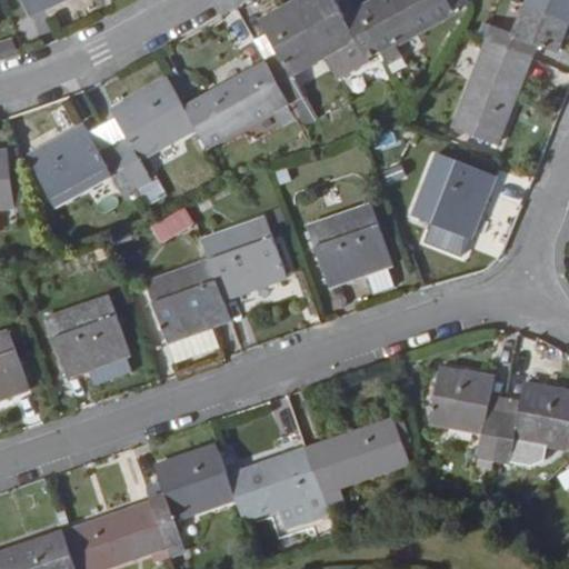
[(20,0),(28,16),(62,0),(20,0)]
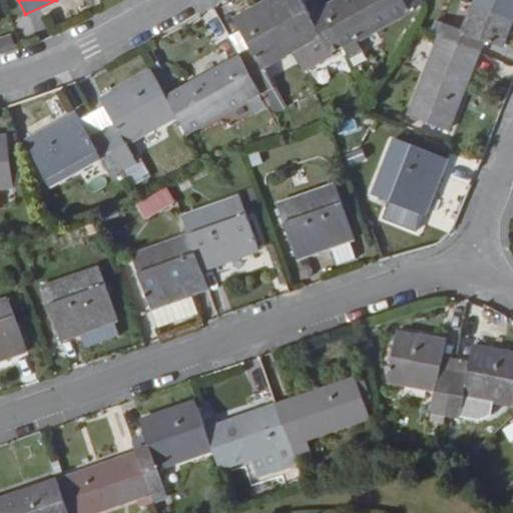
[(343,45),(323,10),(310,17),(299,0),(267,0),(264,2),(291,51),(296,59),(324,42),(330,53),(343,45)]
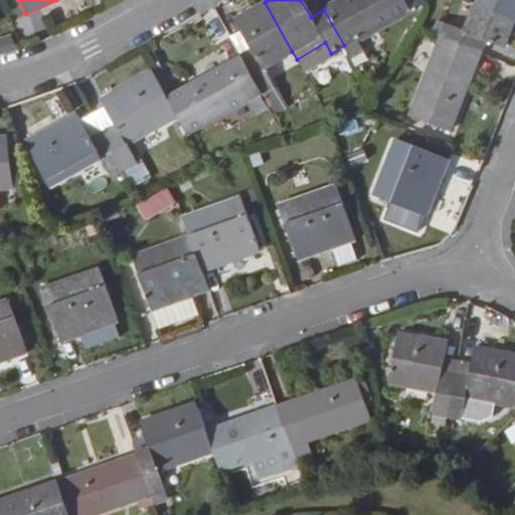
[(344,45),(421,2),(420,0),(341,0),(324,10),(344,45)]
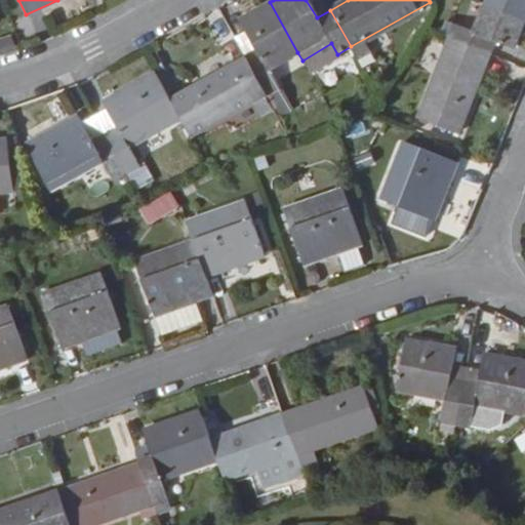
[(524,21),(524,16),(524,0),(484,0),(483,3),(524,21)]
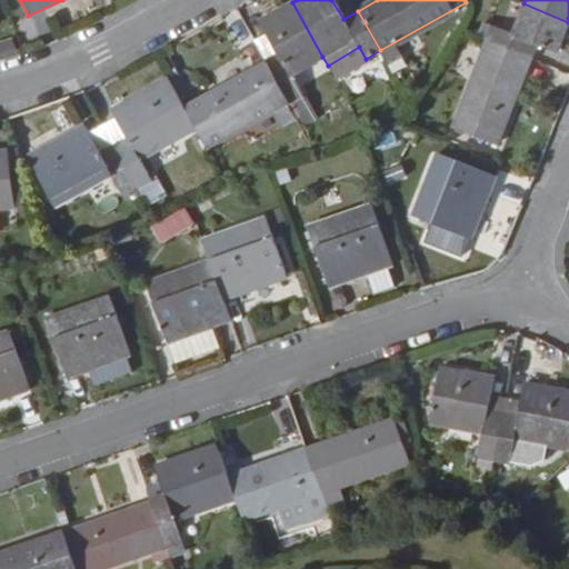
[(322,57),(292,2),(260,21),(279,55),(265,62),(287,102),(301,95),(290,75),(322,57)]
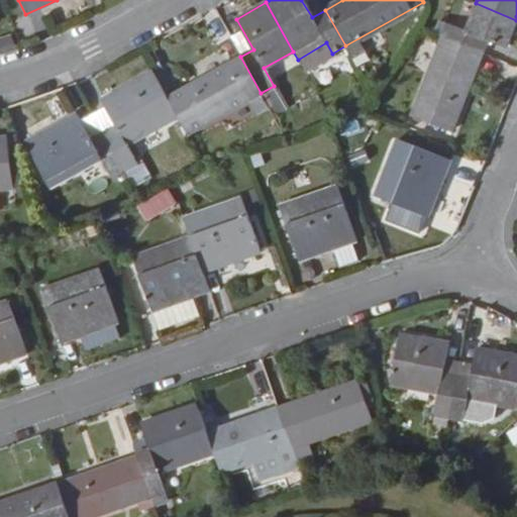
[(505,48),(516,20),(476,3),(464,30),(446,23),(440,37),(481,54),(486,40),(505,48)]
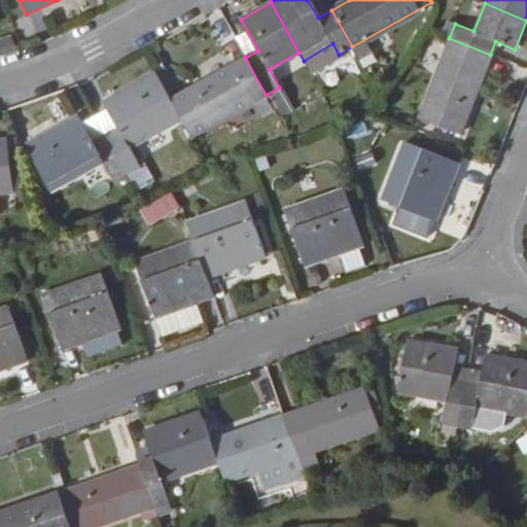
[(458,133),(490,55),(449,38),(418,117),(458,133)]
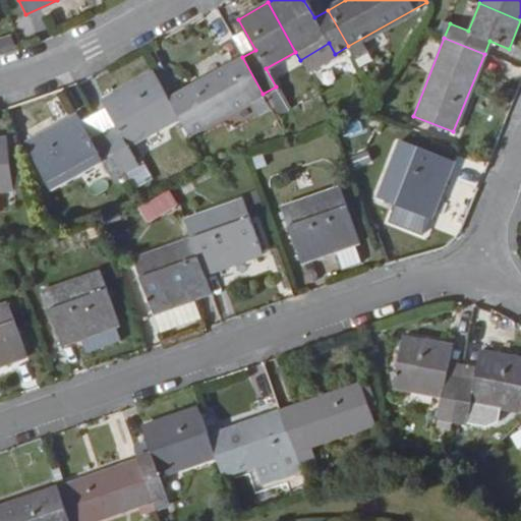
[(188,135),(263,94),(242,57),(169,99),(179,117),(188,135)]
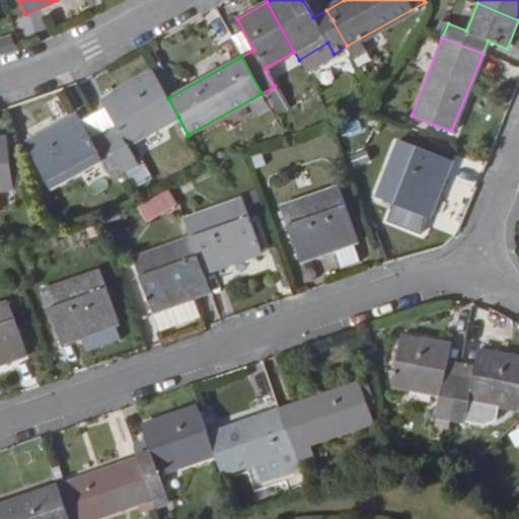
[(168,98),(153,72),(101,100),(103,104),(116,128),(103,134),(124,170),(136,164),(127,145),(178,117),(168,98)]
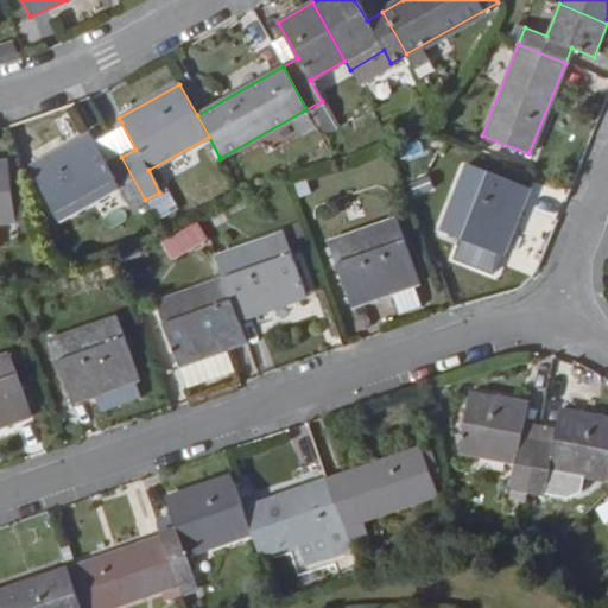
[(135,150),(121,122),(107,131),(121,157),(135,150)]
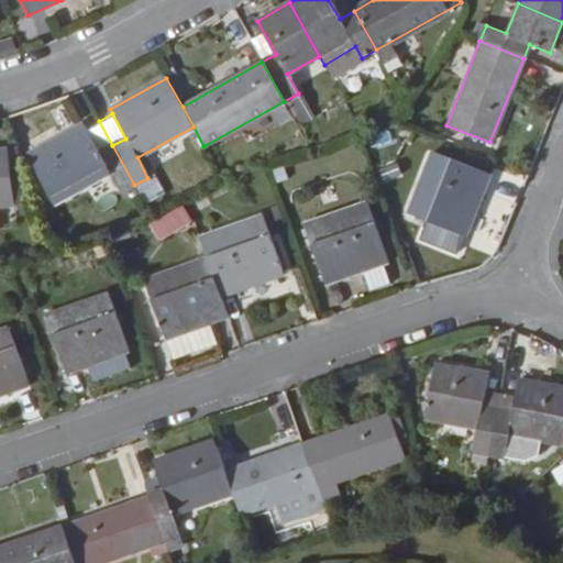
[(112,145),(99,121),(85,130),(99,154),(112,145)]
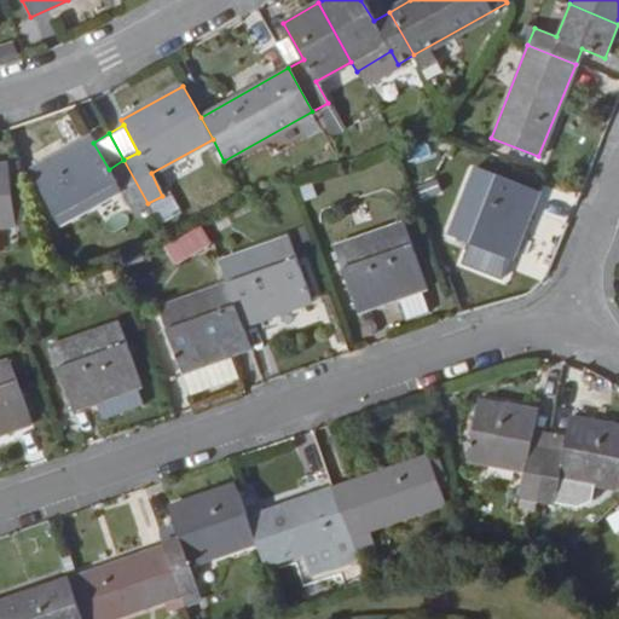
[(148,203),(123,160),(109,169),(93,143),(91,138),(30,171),(61,224),(120,191),(133,213),(148,203)]
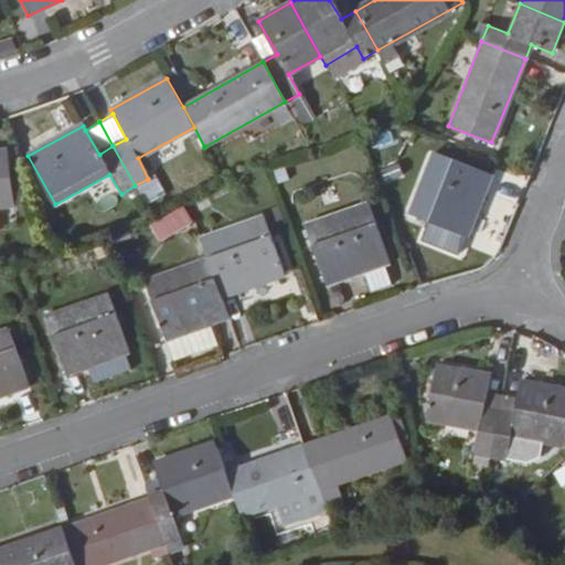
[(0,202),(12,201),(4,146),(0,147),(0,202)]
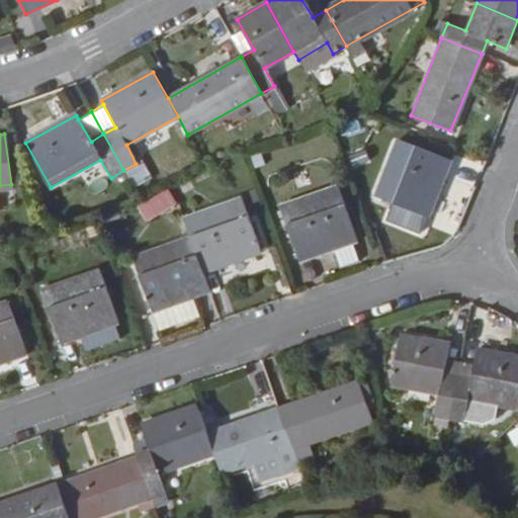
[(396,138),(373,195),(426,218),(449,159),(396,138)]
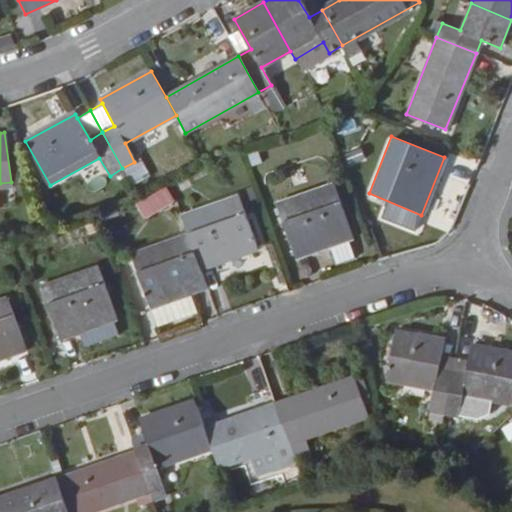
[(332,182),(274,202),(292,255),(350,235),(332,182)]
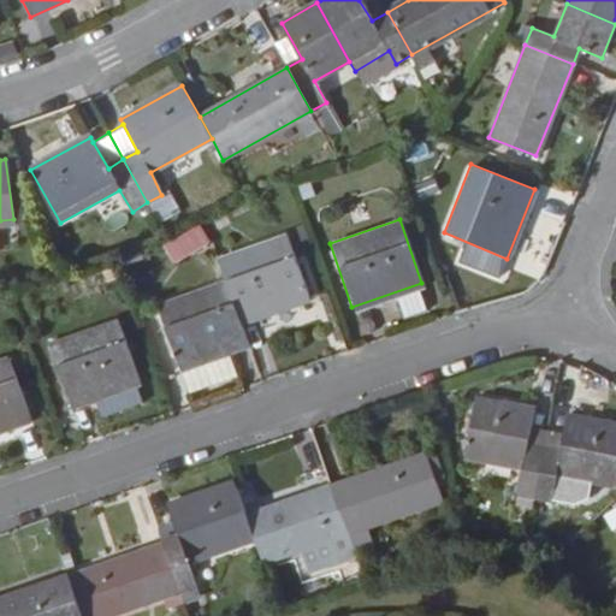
[(206,231),(170,242),(176,260),(211,250),(206,231)]
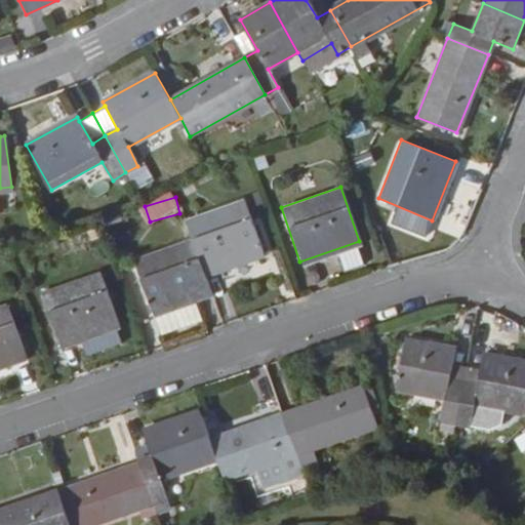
[(263,253),(244,200),(186,219),(193,238),(205,273),(263,253)]
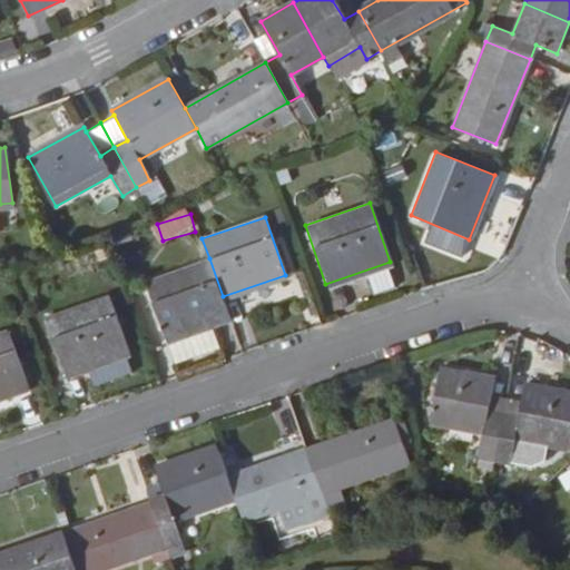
[(223,296),(209,258),(145,281),(164,340),(229,317),(223,296)]
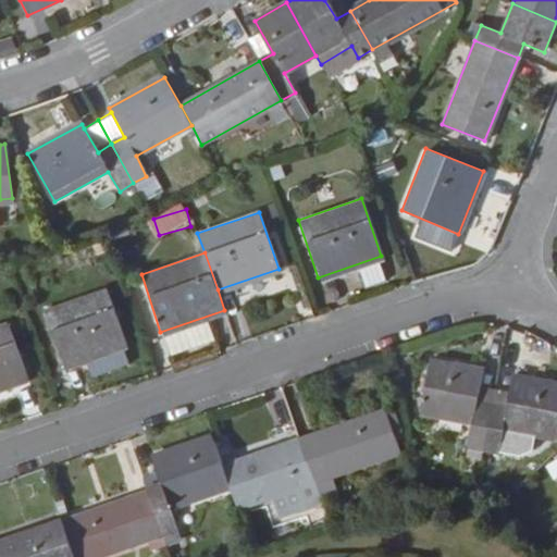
[(125,344),(106,287),(44,309),(62,366),(83,358),(120,346),(125,344)]
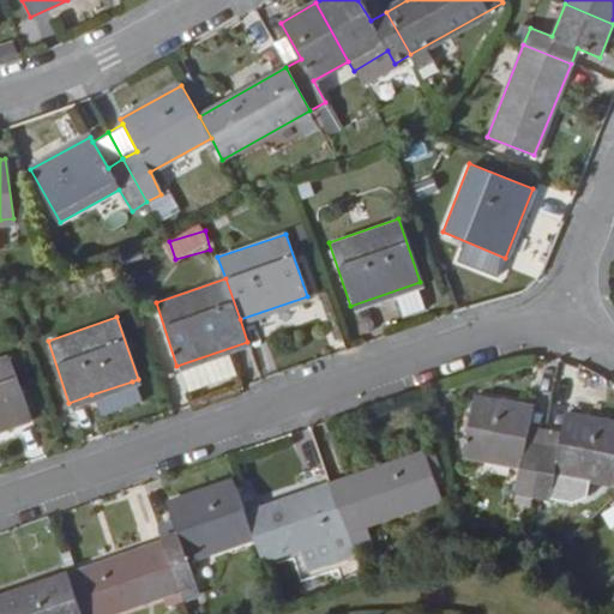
[(8,354),(0,356),(0,426),(30,417),(8,354)]
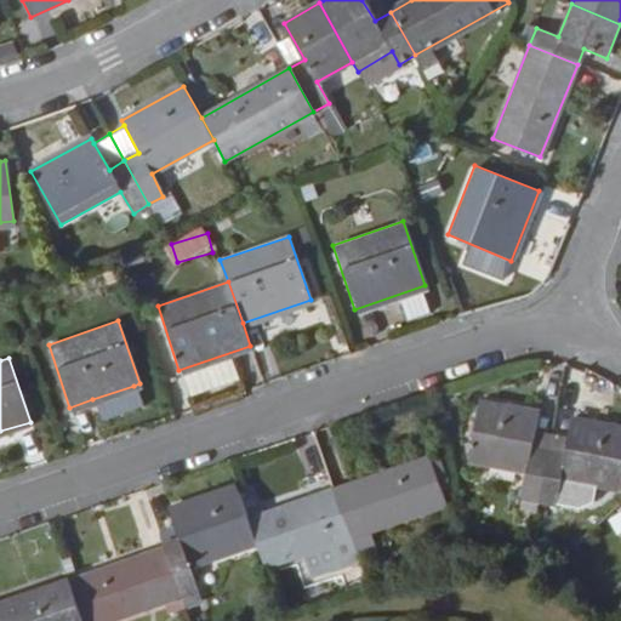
[(98,416),(140,402),(134,386),(92,399),(98,416)]
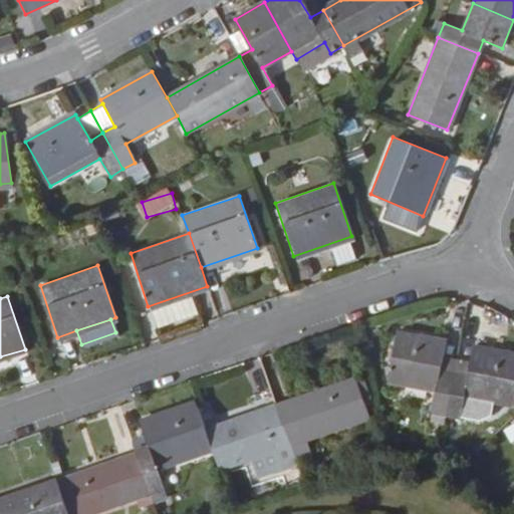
[(439,370),(442,356),(445,342),(395,332),(384,383),(435,393),(430,414),(445,417),(453,372),(439,370)]
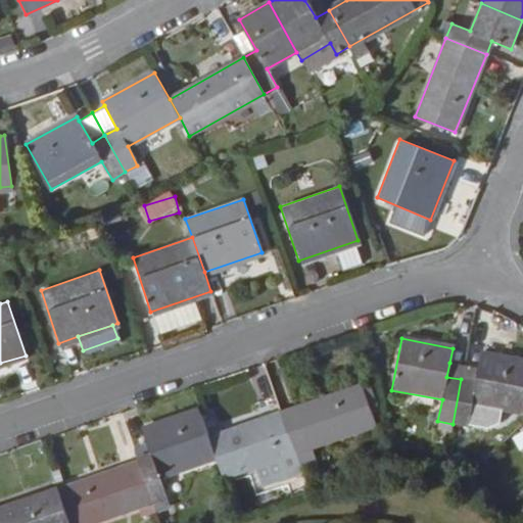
[(520,415),(522,400),(522,361),(481,353),(478,368),(476,382),(461,379),(453,424),(468,427),(472,406),(520,415)]
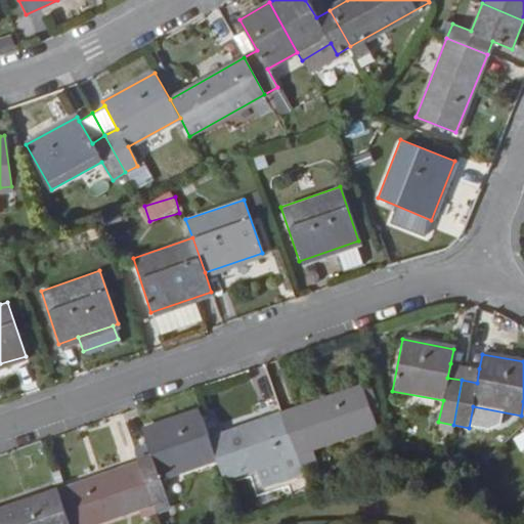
[(462,380),(464,365),(450,363),(447,378),(462,380)]
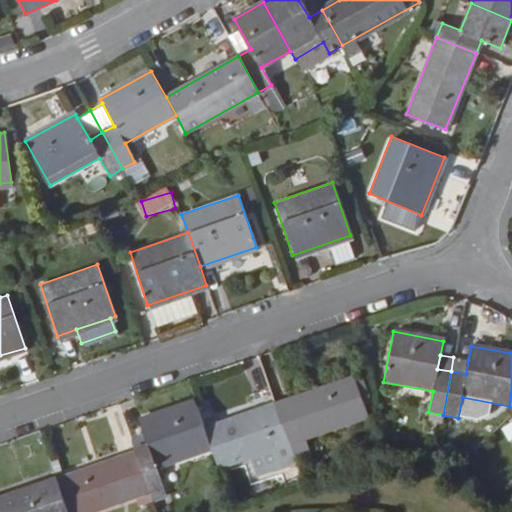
[(466,374),(468,360),(453,357),(451,371),(466,374)]
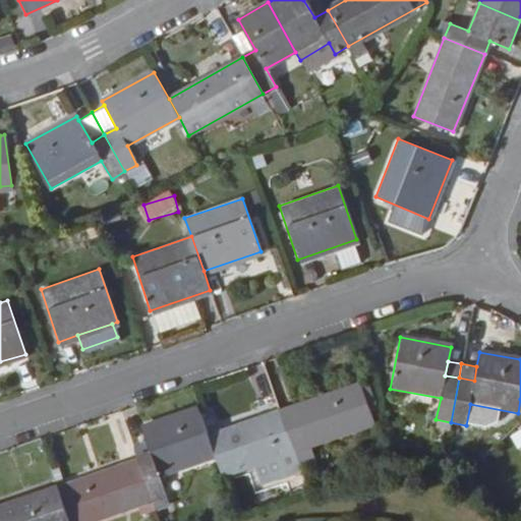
[(307,446),(372,424),(359,385),(279,412),(299,471),(299,472),(314,467),(307,446)]
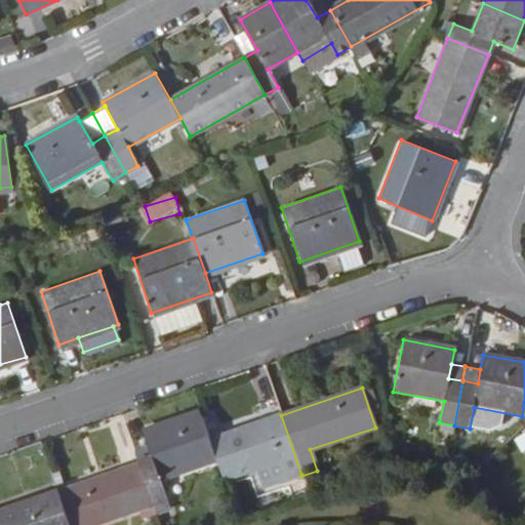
[(160,481),(215,462),(207,440),(198,414),(143,433),(149,449),(153,459),(137,465),(152,505),(166,499),(160,481)]
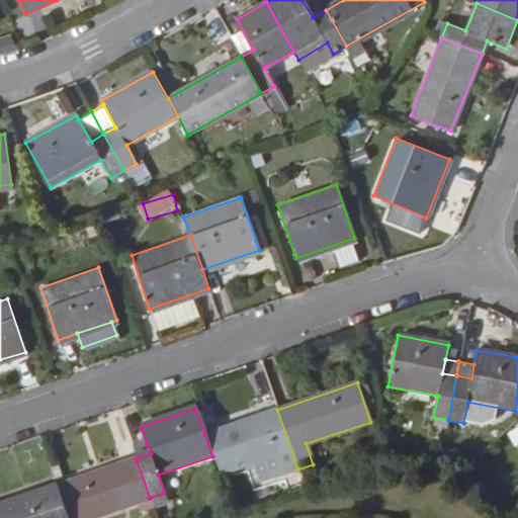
[(297,468),(277,410),(204,434),(212,456),(219,473),(250,463),(272,455),(279,475),(297,468)]
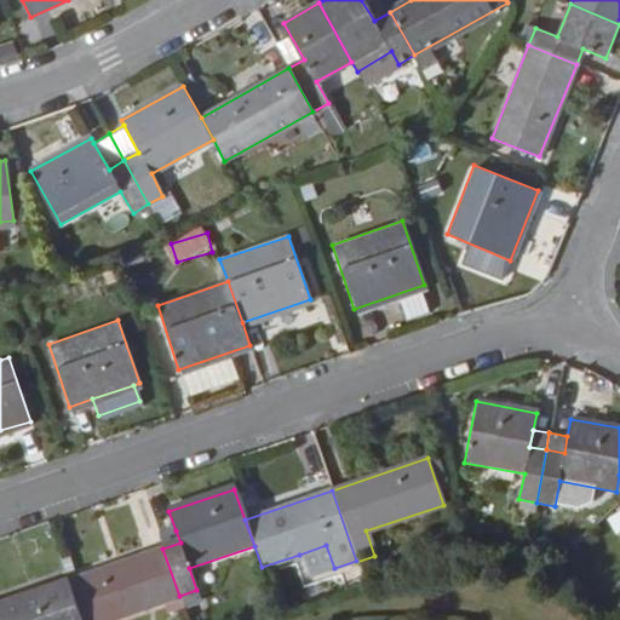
[(181,543),(176,530),(158,537),(162,549),(181,543)]
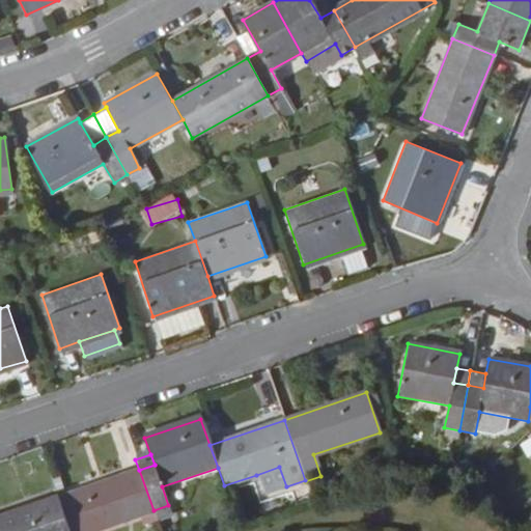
[(286,486),(279,467),(256,475),(263,494),(286,486)]
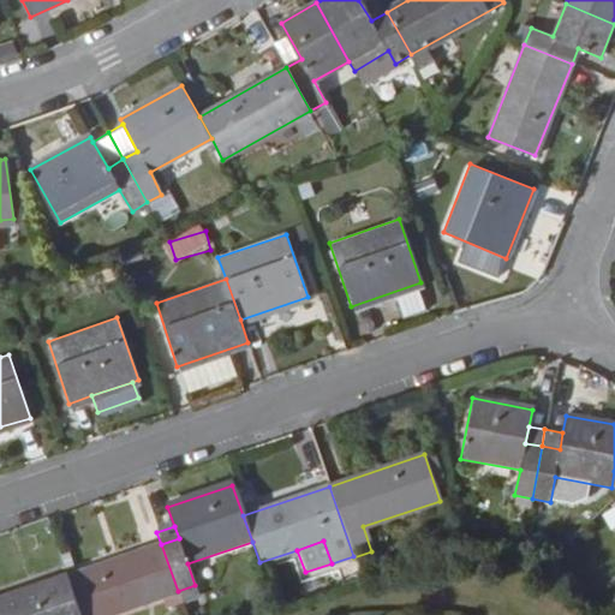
[(107,614),(178,591),(161,544),(66,577),(79,614),(107,614)]
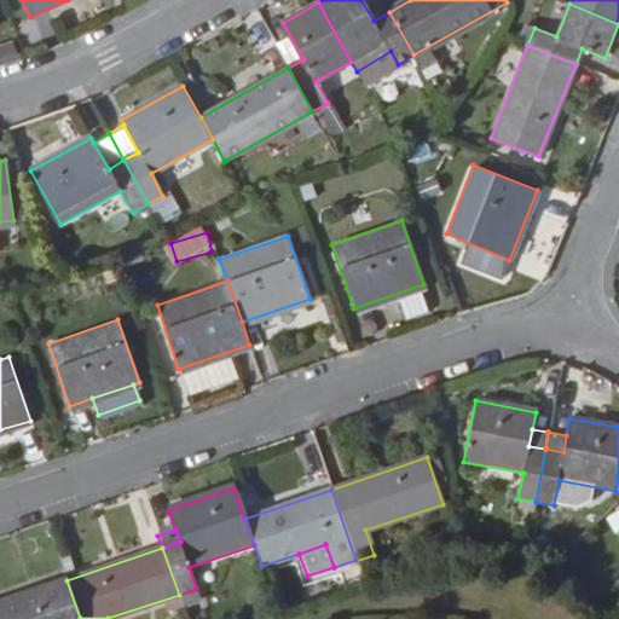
[(80,618),(67,580),(0,603),(0,618),(80,618)]
